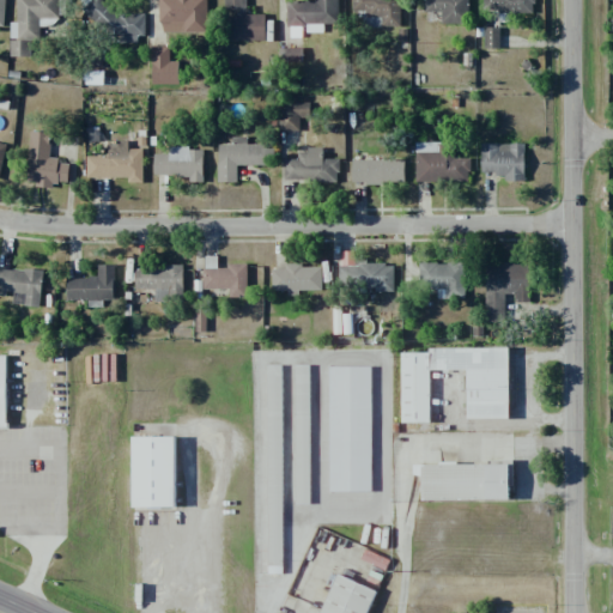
[(10,40),(40,40),(40,26),(48,26),(48,18),(61,18),(61,0),(46,0),(47,0),(38,0),(17,0),(17,23),(11,22),(10,40)]
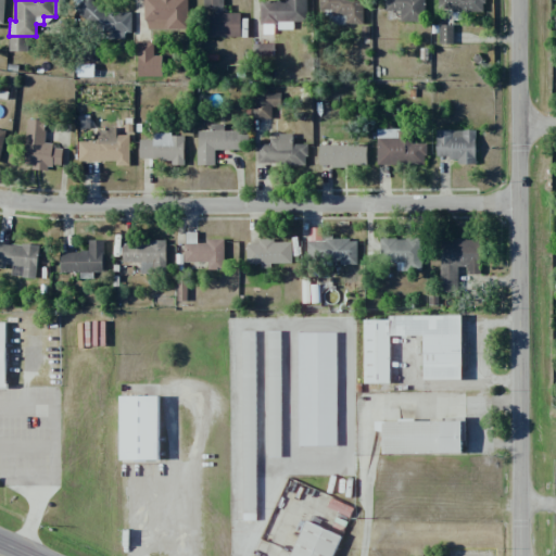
[(131,12),(93,11),(93,0),(77,0),(77,17),(89,19),(89,37),(125,37),(125,33),(131,34),(131,12)]
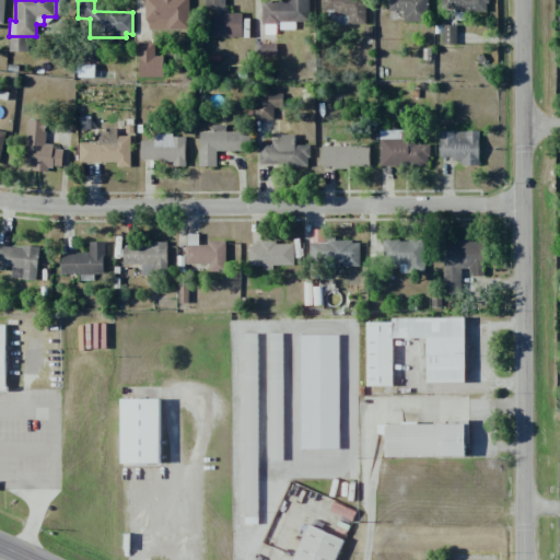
[(189,30),(188,0),(144,0),(146,31),(189,30)]
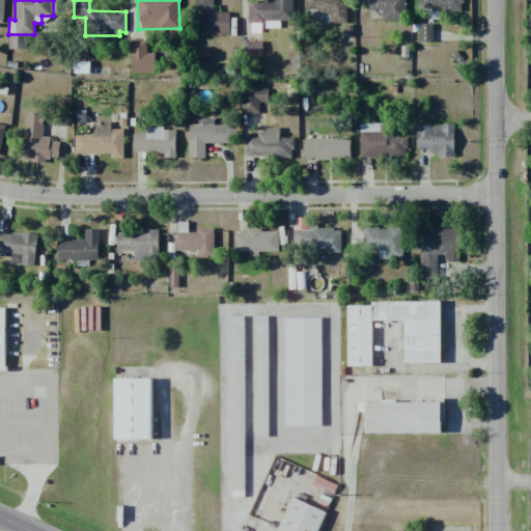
[(229,12),(214,12),(214,0),(193,0),(194,9),(198,9),(199,35),(229,35),(229,12)]
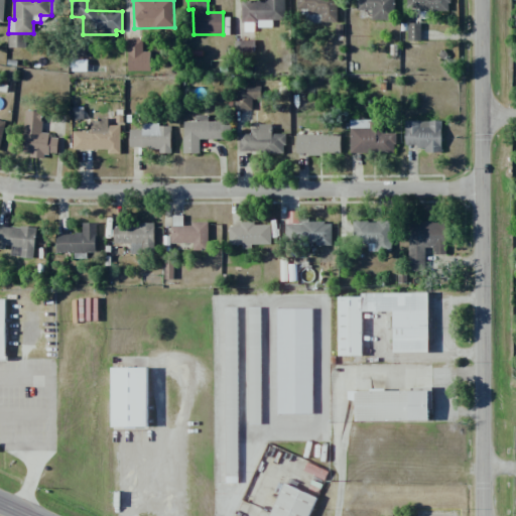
[(285,21),(284,0),(265,0),(266,2),(242,2),(242,22),(257,22),(257,27),(271,27),(271,21),(285,21)]
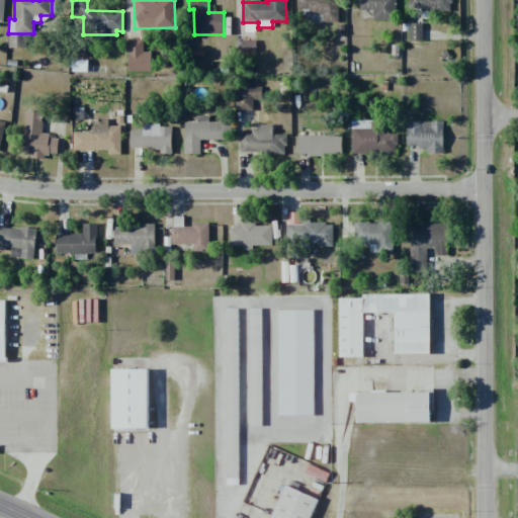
[(338,23),(338,0),(336,0),(325,0),(296,0),(296,12),(322,12),(322,23),(338,23)]
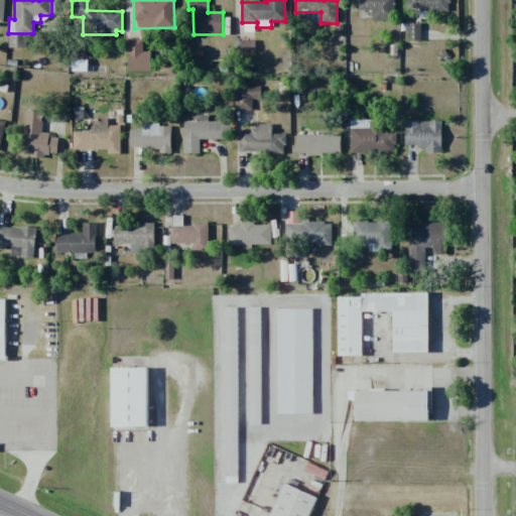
[(371,20),(394,20),(394,0),(358,0),(358,11),(371,11),(371,20)]
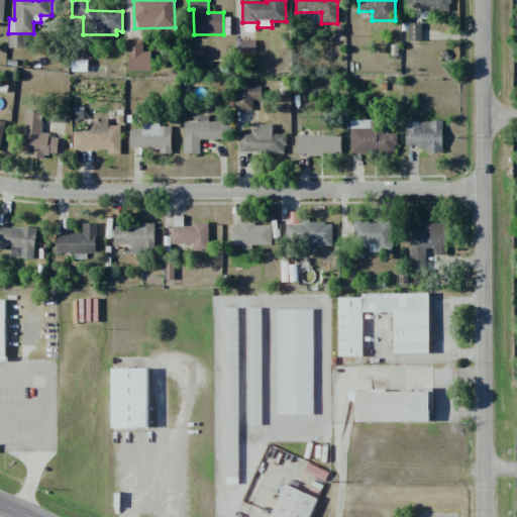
[(405,0),(405,10),(450,11),(450,0),(405,0)]
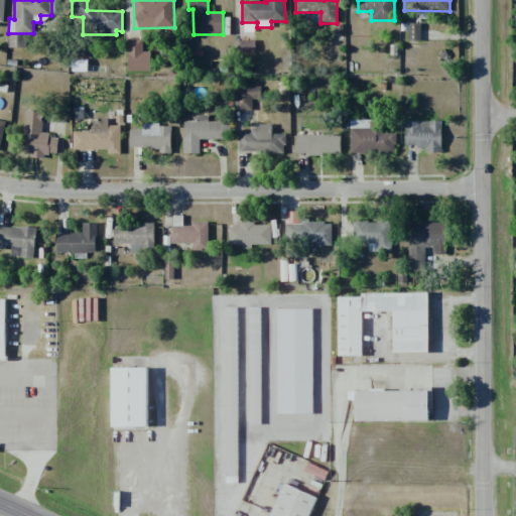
[(420,23),(408,23),(407,40),(420,41),(420,23)]
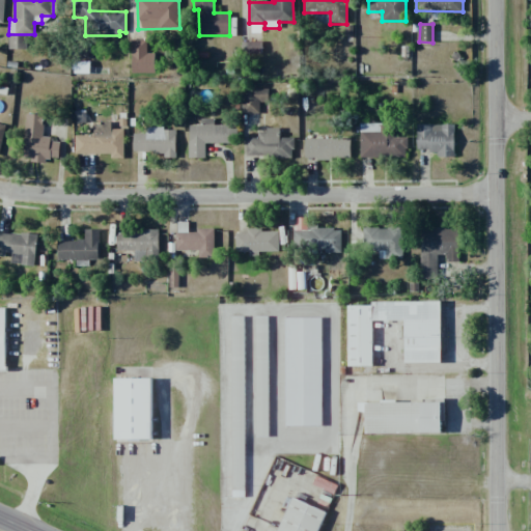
[(155,53),(146,54),(146,40),(131,40),(132,74),(156,73),(155,53)]
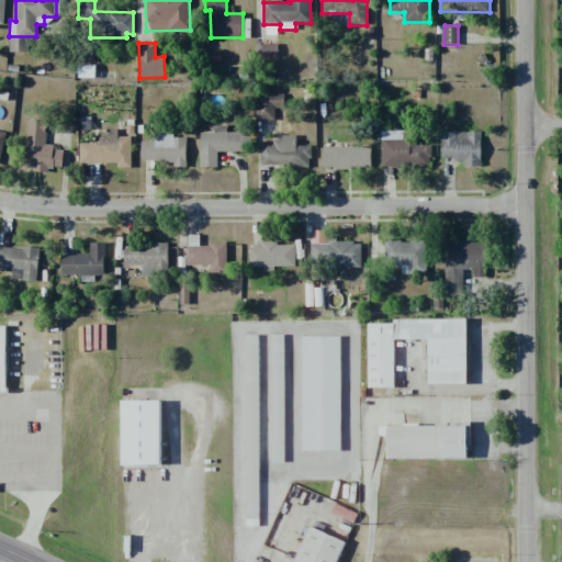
[(220,70),(235,75),(238,65),(232,63),(233,60),(224,57),(220,70)]
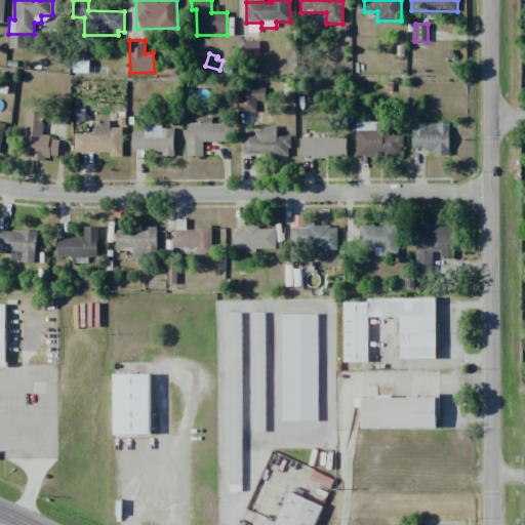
[(239,112),(256,113),(256,101),(266,102),(266,89),(239,88),(239,112)]
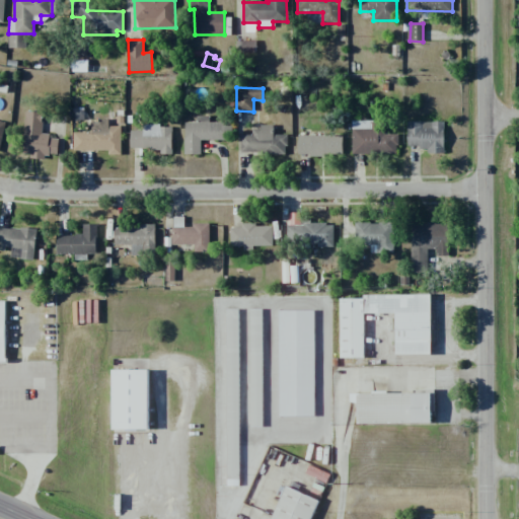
[(24,112),(22,154),(31,155),(30,158),(47,159),(47,154),(58,155),(59,137),(42,136),(44,113),(24,112)]
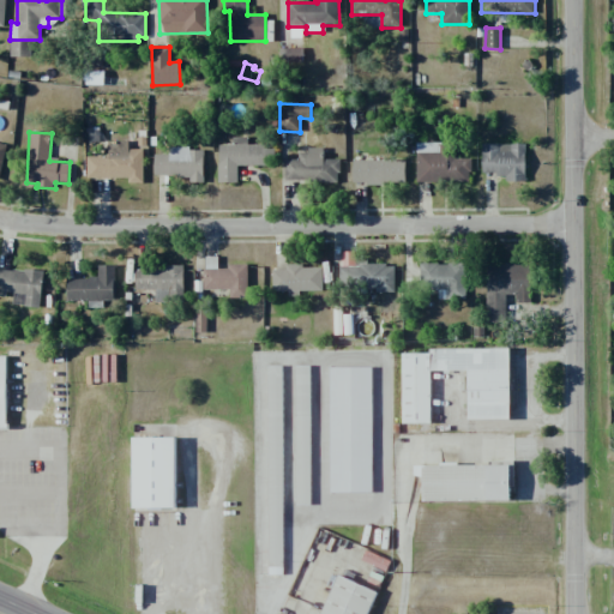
[(274,166),(275,144),(248,143),(248,137),(232,137),(232,145),(220,144),(218,182),(238,182),(238,166),(274,166)]
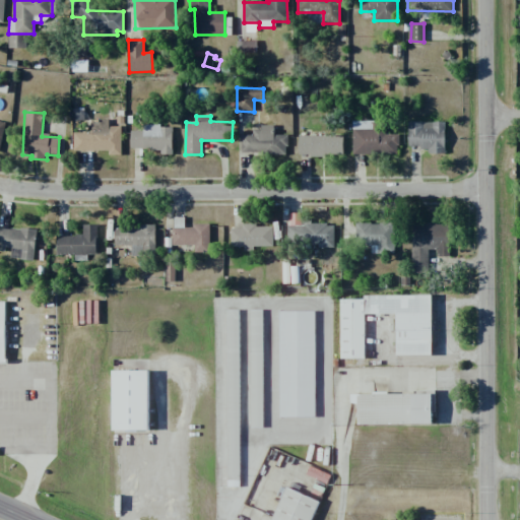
[(73,150),(109,151),(109,154),(121,155),(122,126),(109,126),(110,120),(92,119),(91,133),(74,132),(73,150)]
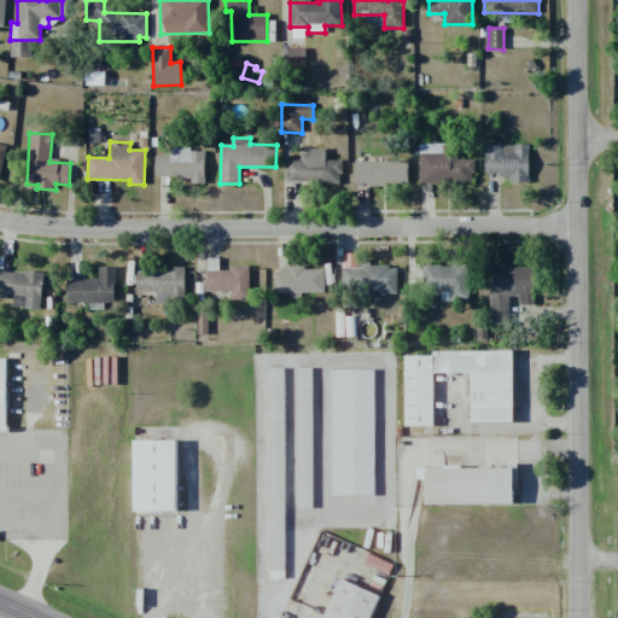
[(529,144),(484,145),(485,176),(509,175),(509,184),(529,182),(529,144)]
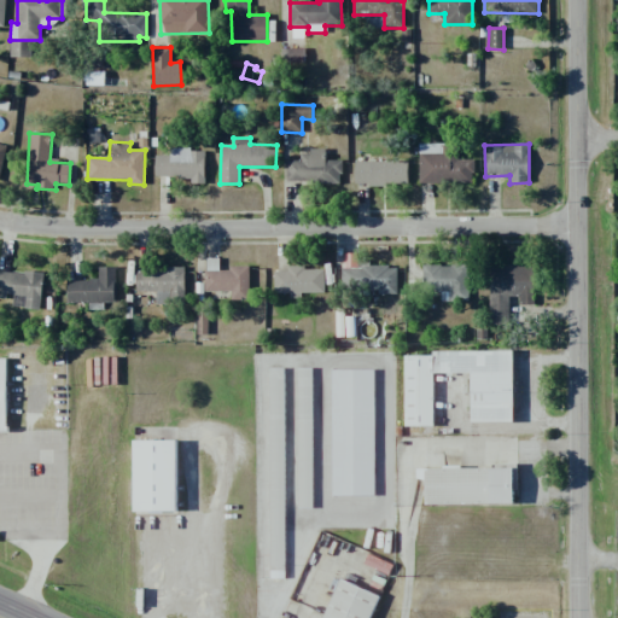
[(156,155),(156,178),(191,178),(191,184),(204,184),(205,150),(170,149),(170,156),(156,155)]
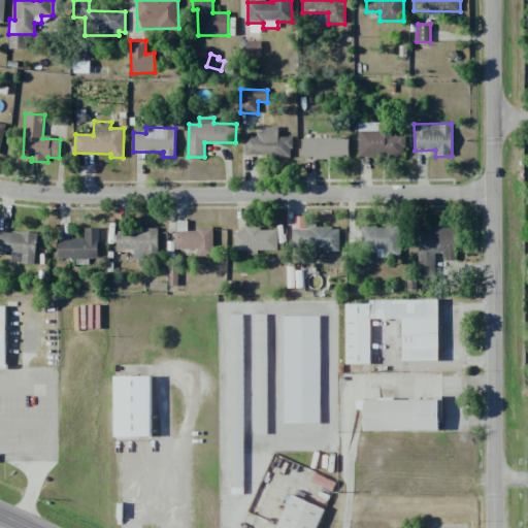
[(244,157),(292,156),(291,136),(278,136),(278,129),(256,129),(256,137),(244,137),(244,157)]
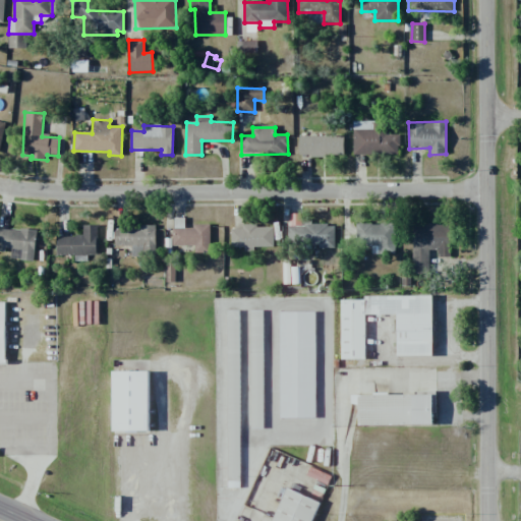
[(353,155),(399,155),(399,134),(378,134),(378,129),(353,129),(353,155)]
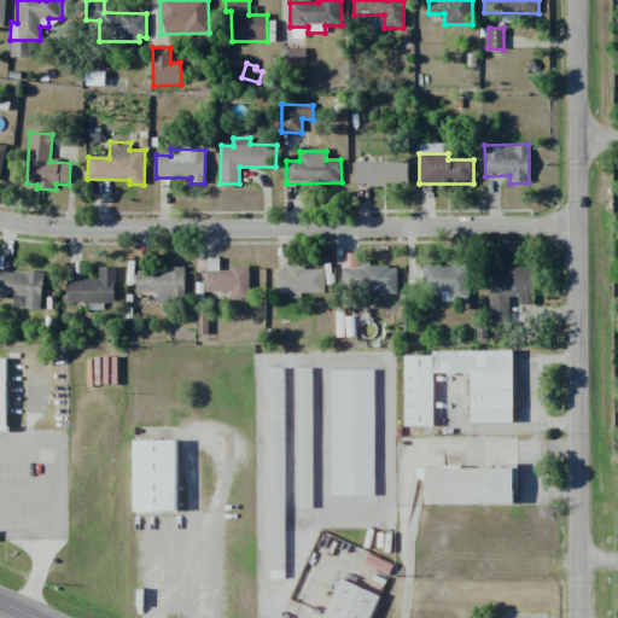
[(408,185),(407,161),(355,162),(356,186),(408,185)]
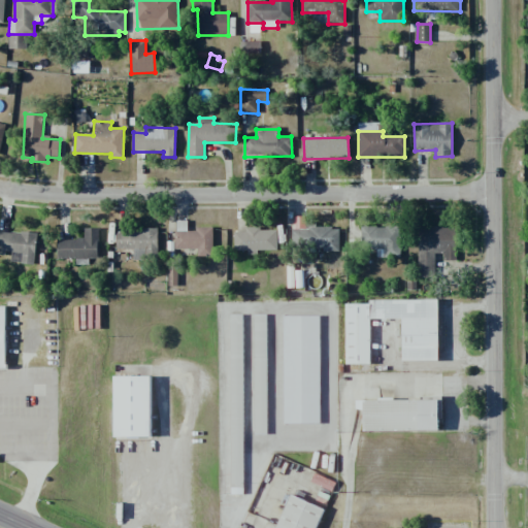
[(197,249),(197,256),(212,256),(212,228),(187,229),(187,221),(175,221),(175,250),(197,249)]
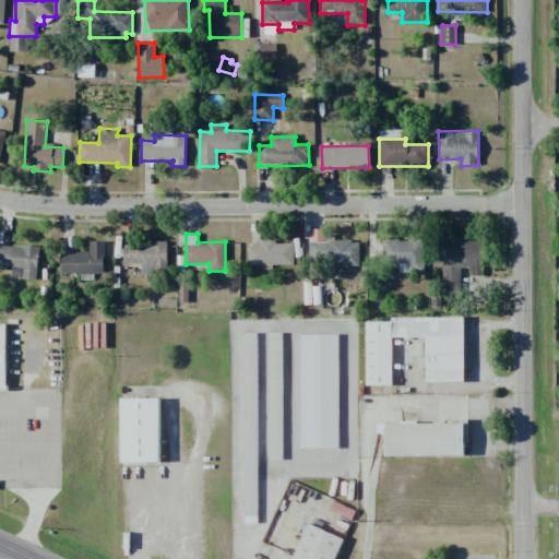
[(80,274),(80,280),(90,281),(90,273),(104,274),(105,241),(88,240),(88,253),(61,252),(61,274),(80,274)]
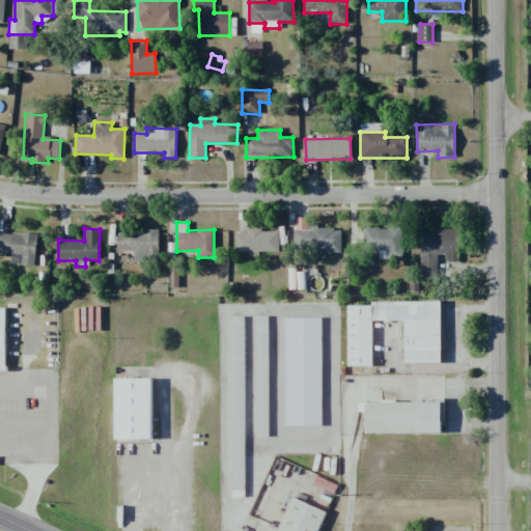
[(235,233),(235,252),(279,251),(278,228),(247,229),(247,232),(235,233)]
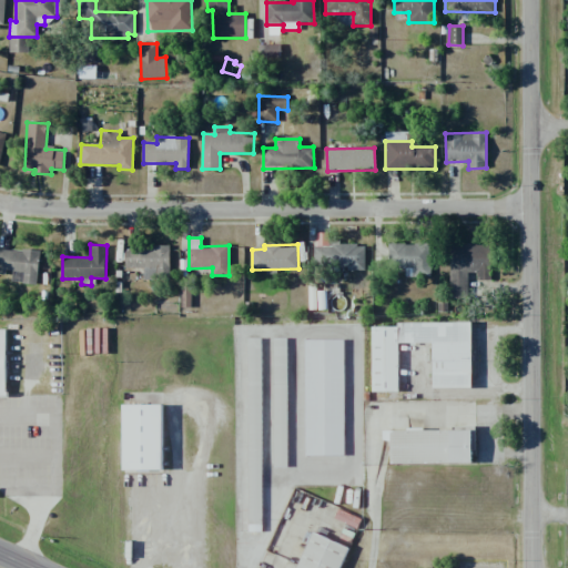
[(315,246),(315,270),(365,267),(364,244),(315,246)]
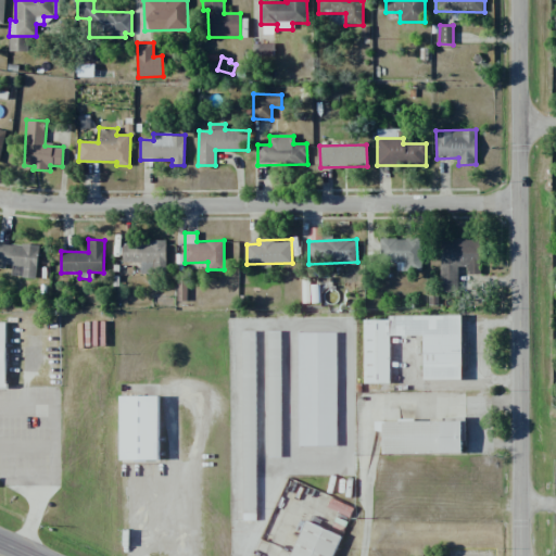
[(419,269),(419,239),(380,239),(380,263),(396,263),(396,270),(419,269)]
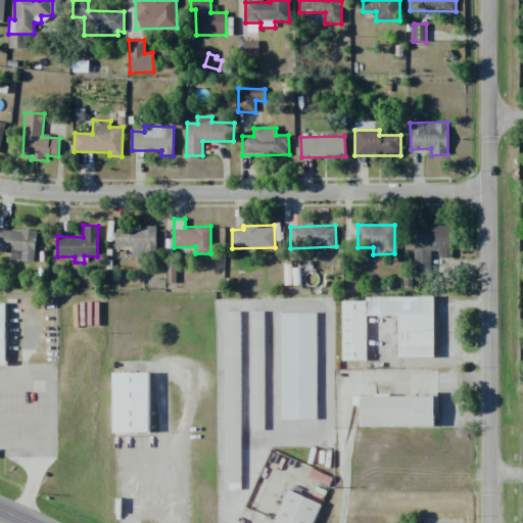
[(452,258),(453,226),(412,225),(411,275),(430,275),(431,251),(439,251),(439,257),(452,258)]
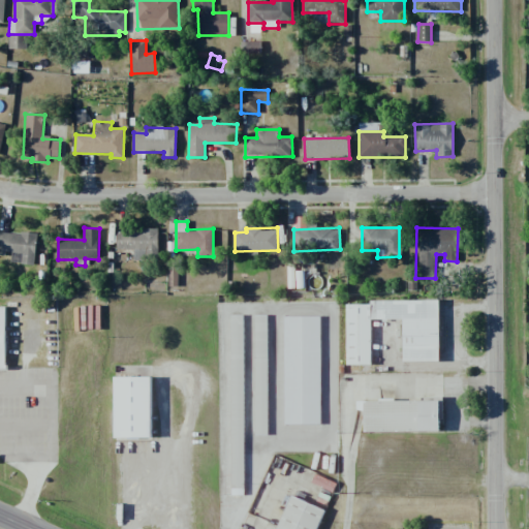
[(133,250),(133,260),(158,259),(157,229),(116,230),(117,250),(133,250)]
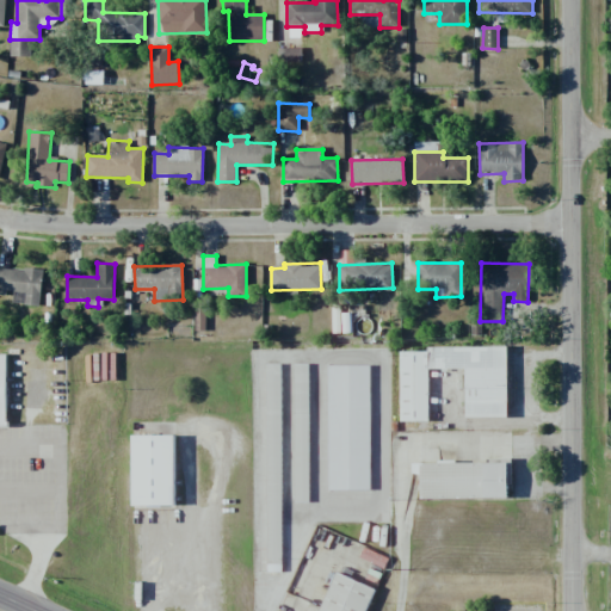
[(0,266),(0,292),(13,295),(12,303),(39,306),(43,271),(0,266)]
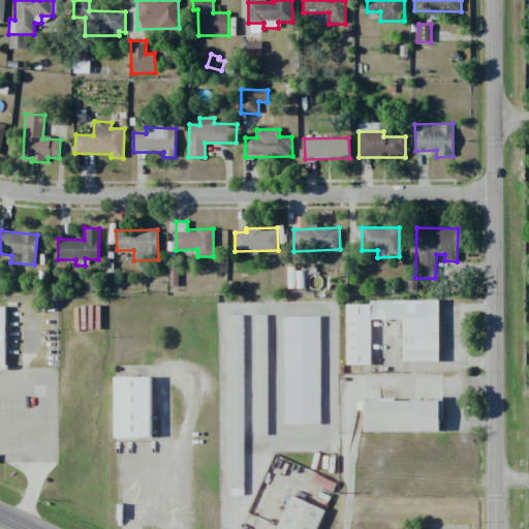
[(168,280),(178,280),(178,268),(169,268),(168,280)]
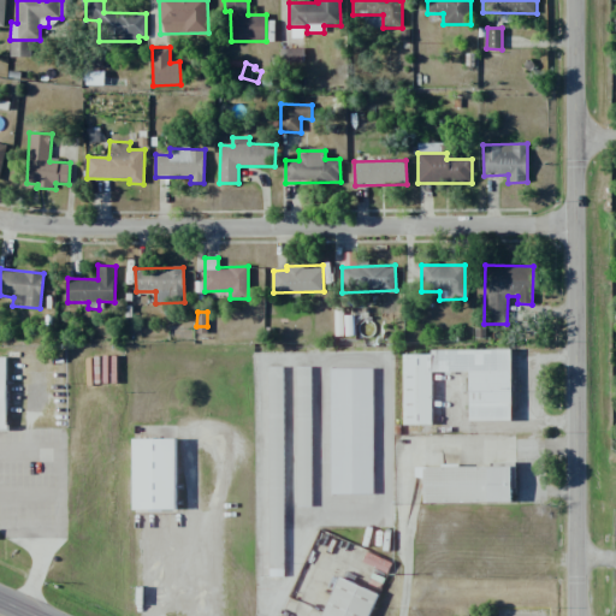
[(403,425),(432,425),(432,372),(468,372),(469,421),(511,421),(510,351),(403,353),(403,425)]
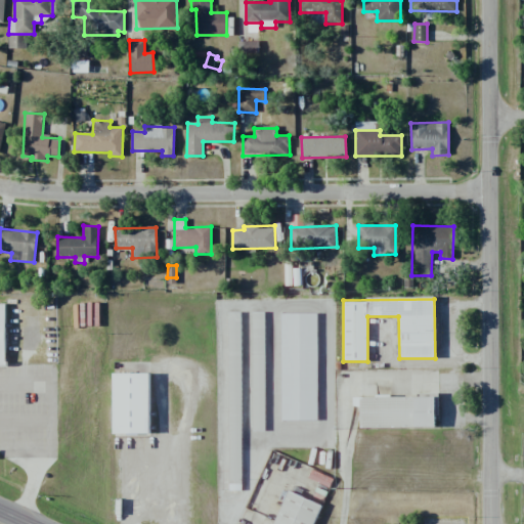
[(0,305),(9,305),(11,366),(0,366),(0,305)]
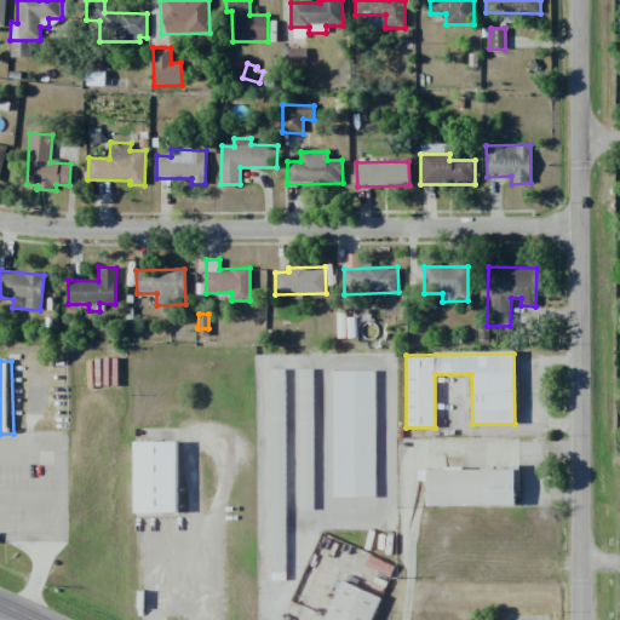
[(271,574),(287,574),(285,368),(270,368),(271,574)]
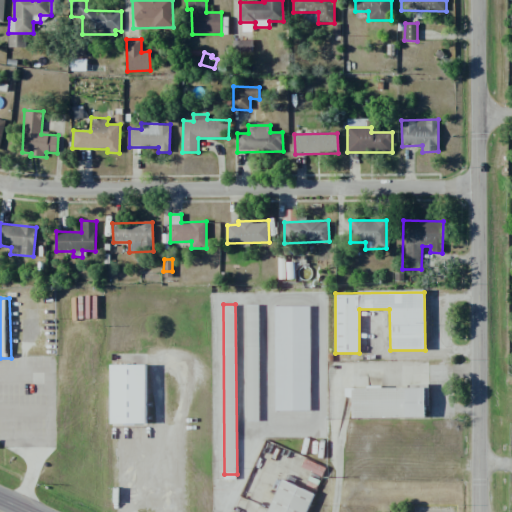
[(246,421),(258,421),(259,305),(247,305),(246,421)]
